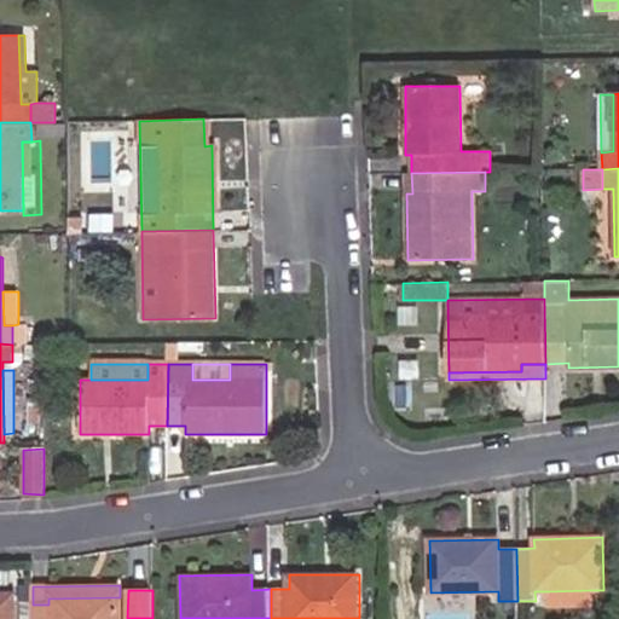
[(590,605),(589,590),(549,591),(549,606),(590,605)]
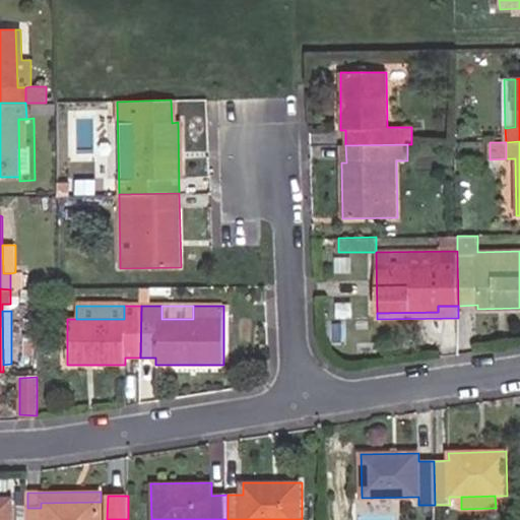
[(0,519),(11,519),(12,500),(0,499),(0,519)]
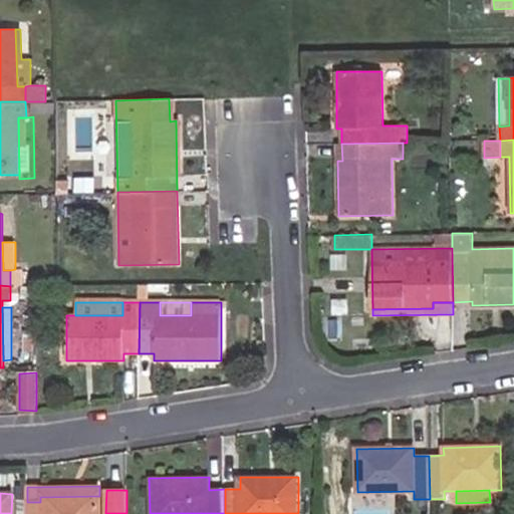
[(99,513),(99,496),(40,497),(40,502),(27,502),(27,513),(99,513)]
